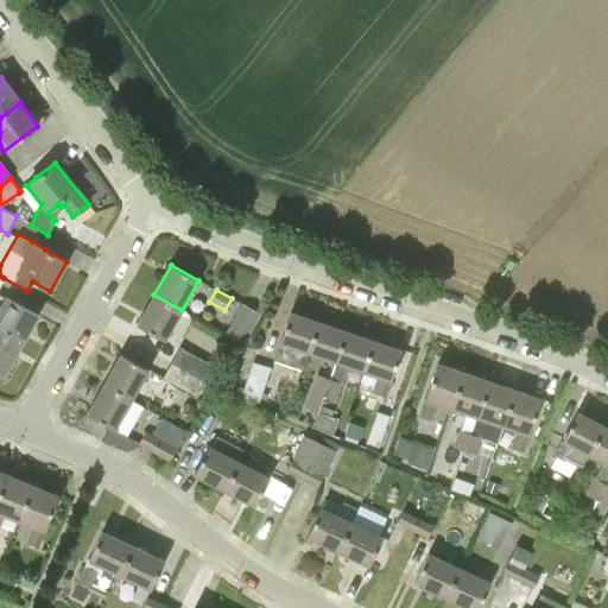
[(182,310),(153,295),(137,325),(165,341),(182,310)]
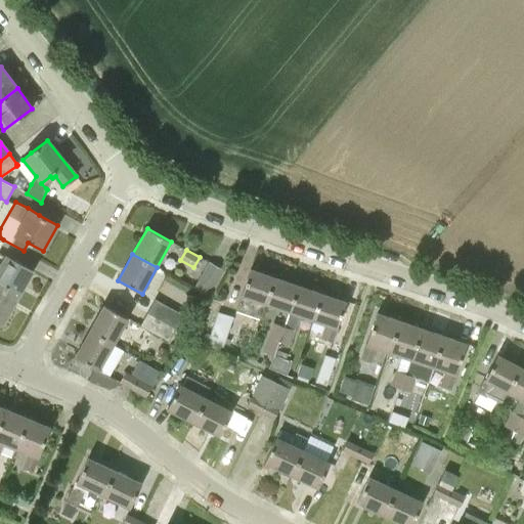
[(32,271),(4,256),(4,257),(0,264),(0,285),(18,295),(32,271)]
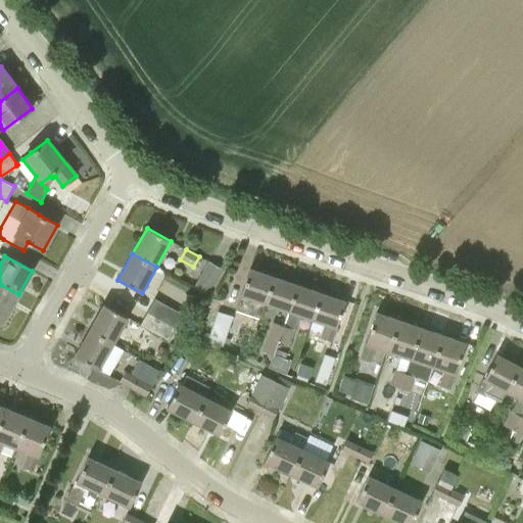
[(225,270),(208,260),(193,287),(209,296),(225,270)]
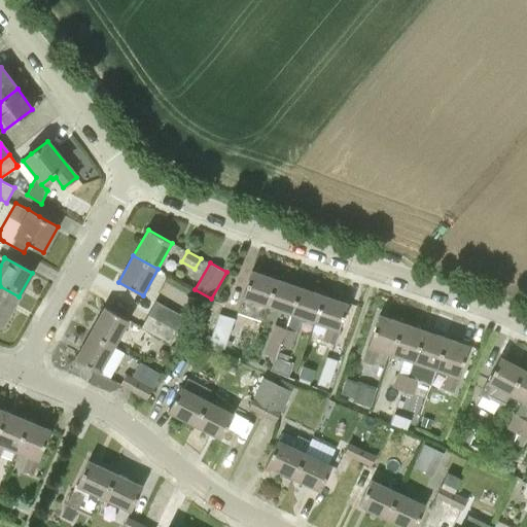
[(261,320),(266,307),(276,279),(251,271),(245,290),(242,299),(237,312),(261,320)]
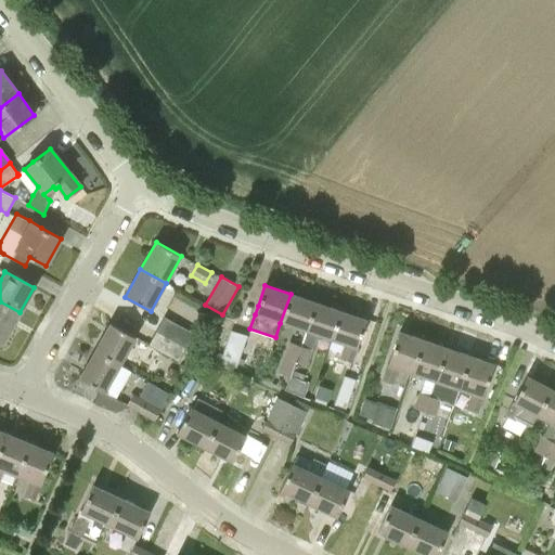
[(280,323),(294,327),(306,331),(315,302),(291,294),(280,323)]
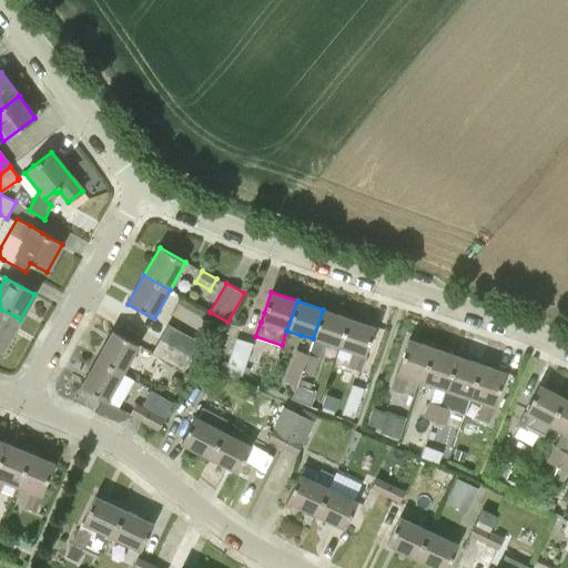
[(0,350),(2,352),(20,320),(0,308),(0,350)]
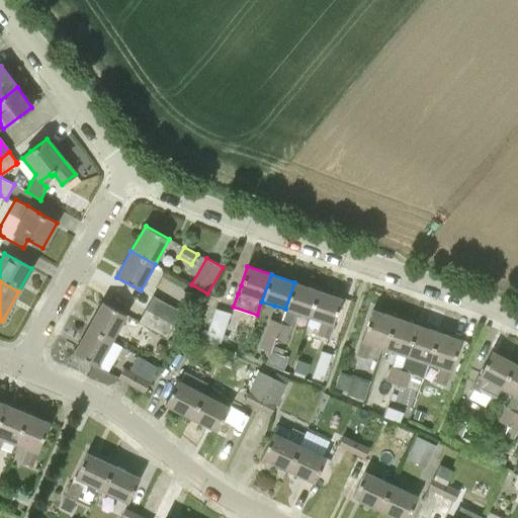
[(318,290),(294,282),(285,309),(280,322),(275,338),(286,342),(296,313),(309,318),(318,290)]
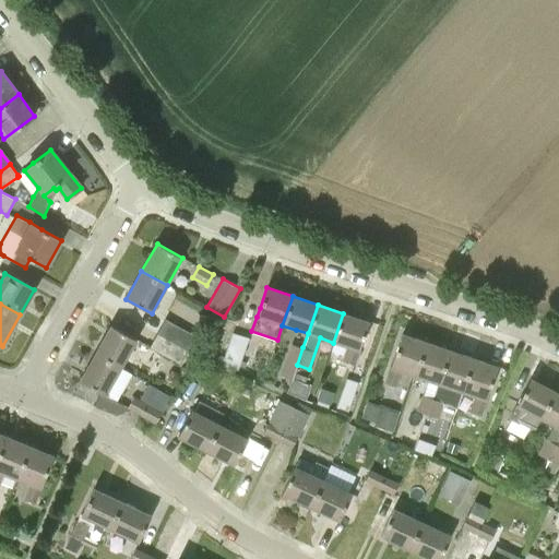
[(343,313),(333,343),(347,347),(342,361),(354,366),(359,352),(361,343),(369,322),(343,313)]
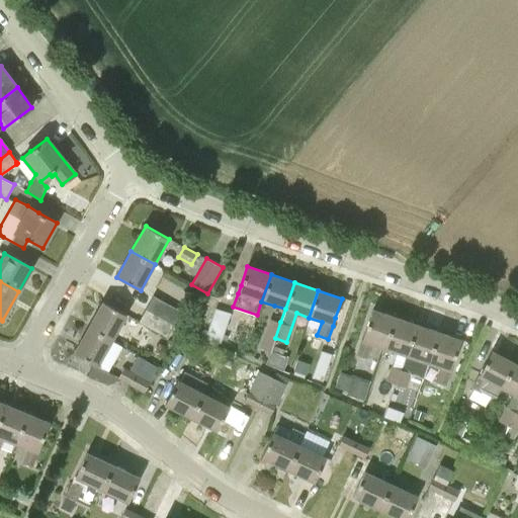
[(153,295),(146,310),(173,325),(181,312),(153,295)]
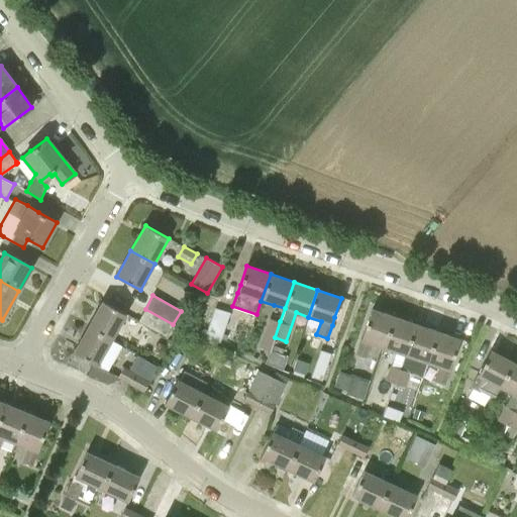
[(88,326),(112,339),(126,314),(103,301),(88,326)]
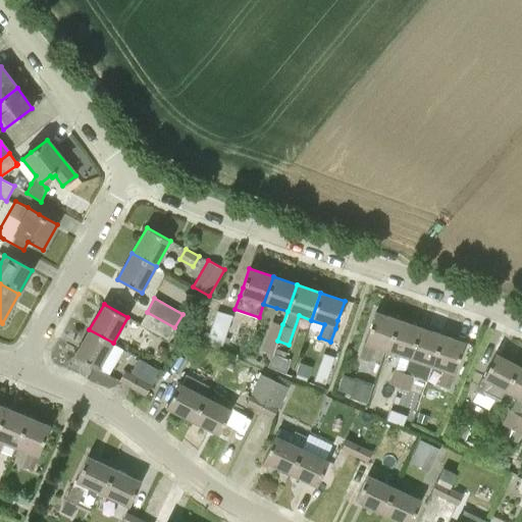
[(221,349),(232,316),(214,309),(205,332),(209,333),(205,343),(221,349)]
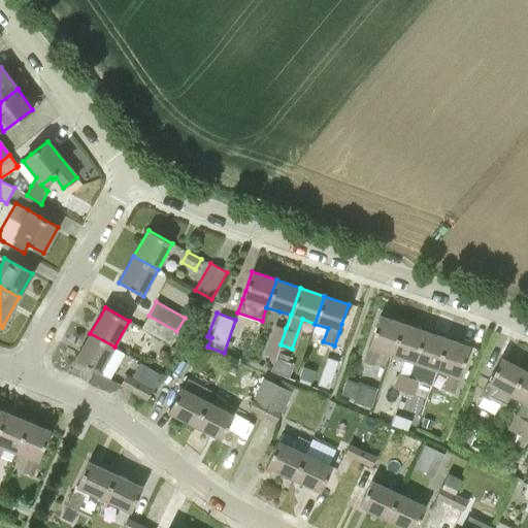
[(182,333),(176,331),(149,316),(141,327),(174,345),(182,333)]
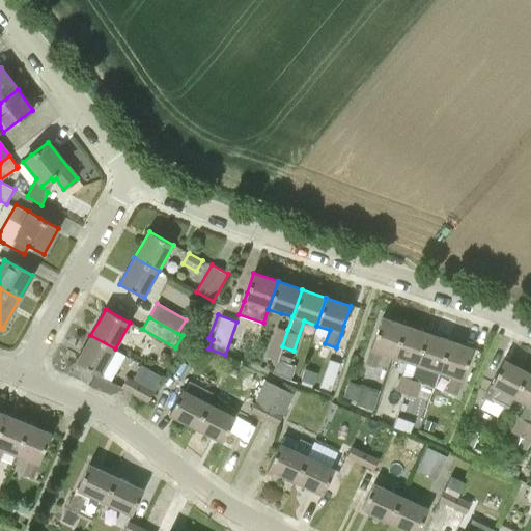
[(382,354),(393,357),(404,325),(382,317),(374,336),(369,350),(364,364),(375,369),(382,354)]
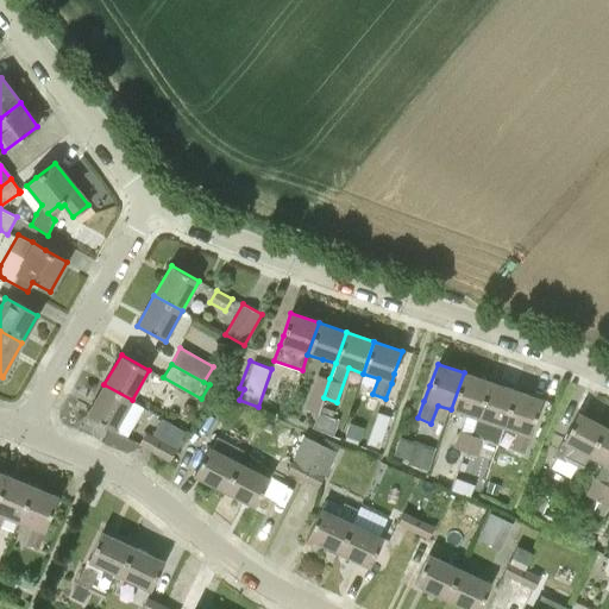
[(451,409),(465,415),(477,419),(490,382),(464,372),(451,409)]
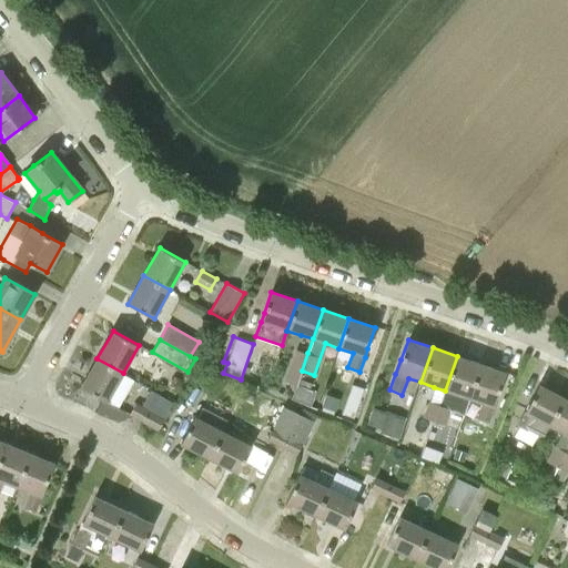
[(296,350),(285,382),(296,386),(298,379),(302,371),(307,353),(296,350)]
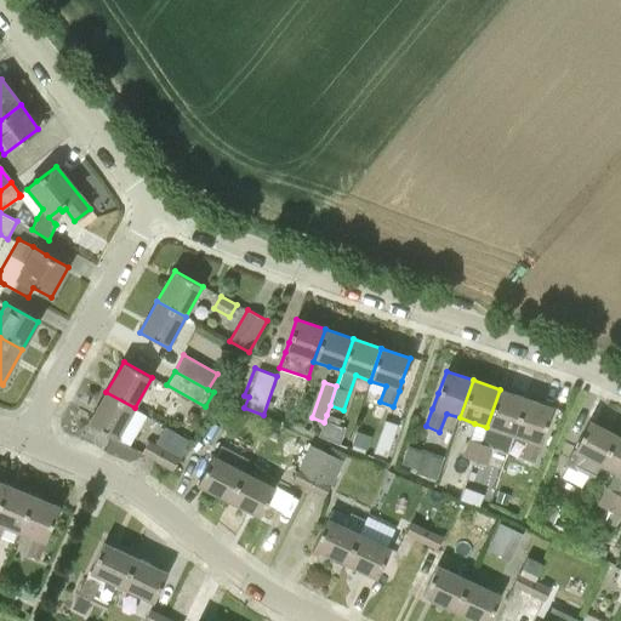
[(486,465),(493,448),(507,453),(513,437),(527,398),(500,389),(486,427),(480,444),(474,461),(486,465)]
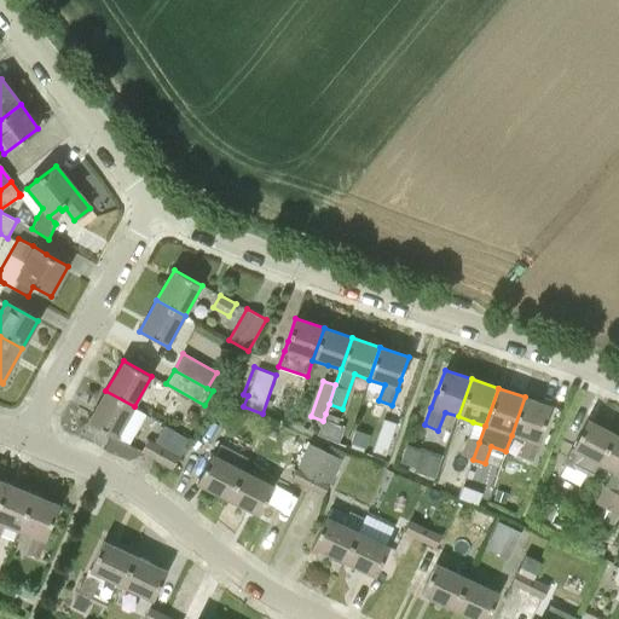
[(134,406),(105,391),(88,422),(116,438),(134,406)]
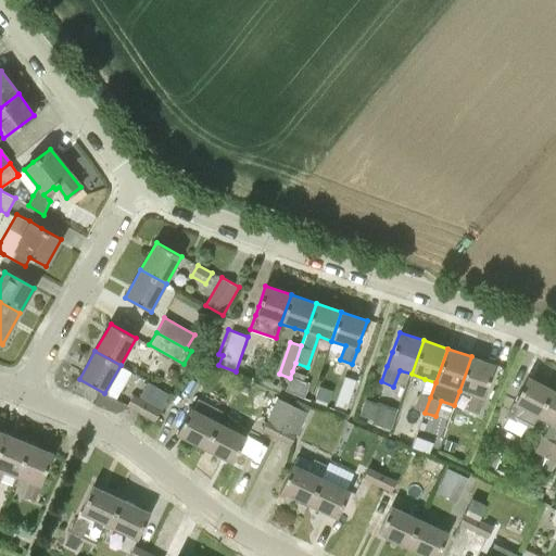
[(494,365),(471,356),(459,391),(471,394),(466,411),(478,415),(483,399),(494,365)]
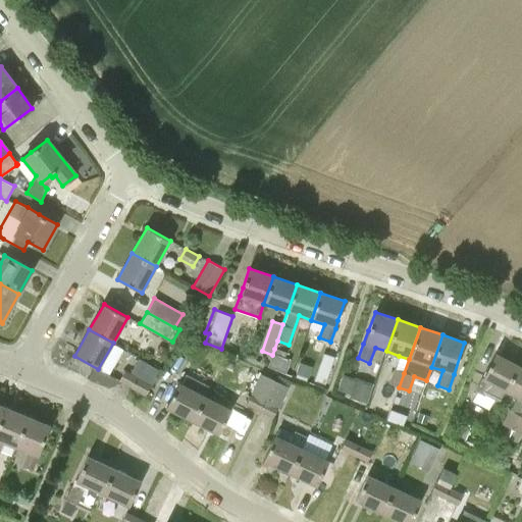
[(272,355),(268,366),(284,373),(285,372),(290,361),(283,359),(285,352),(274,349),(272,355)]
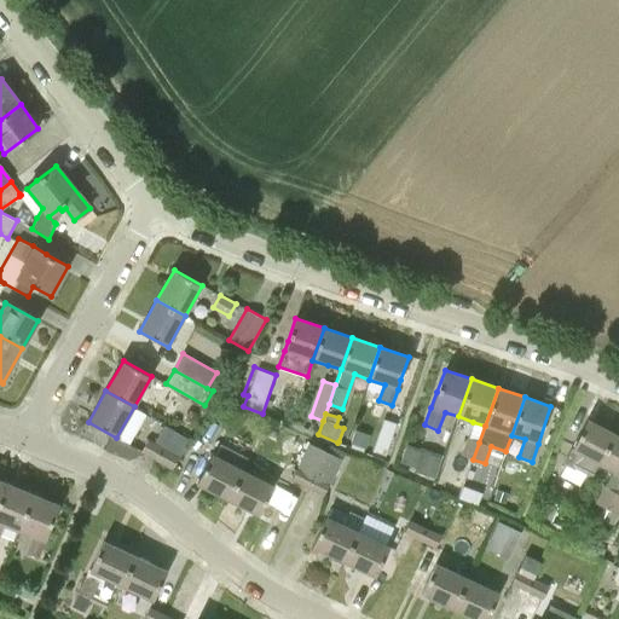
[(371,458),(388,464),(401,423),(385,418),(371,458)]
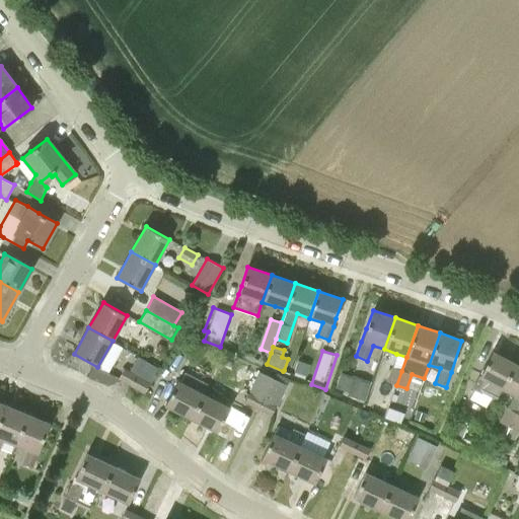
[(483,370),(472,389),(495,400),(502,388),(515,363),(493,352),(483,370)]
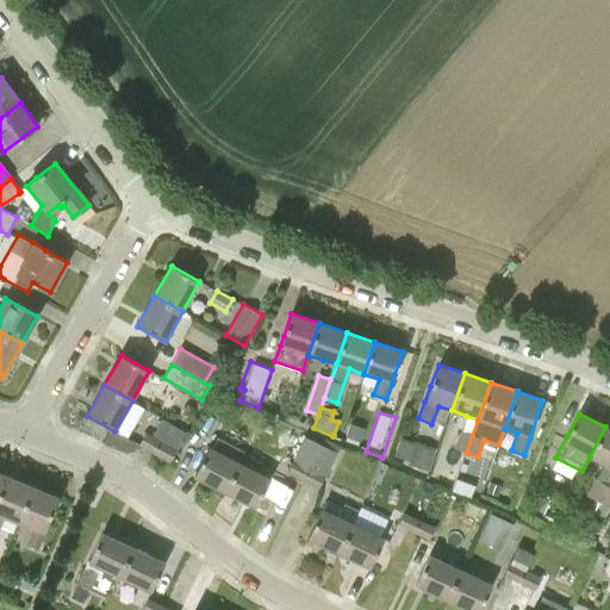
[(360,442),(365,429),(349,423),(344,437),(360,442)]
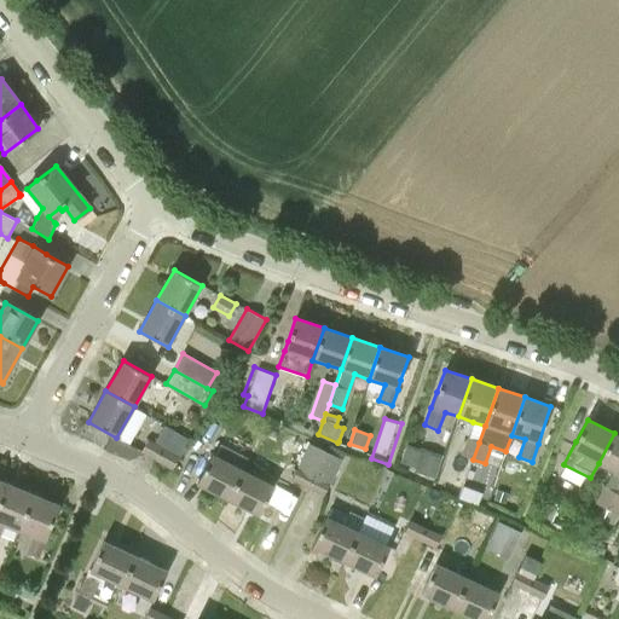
[(142,451),(172,469),(189,439),(181,433),(174,445),(161,437),(160,440),(150,435),(142,451)]
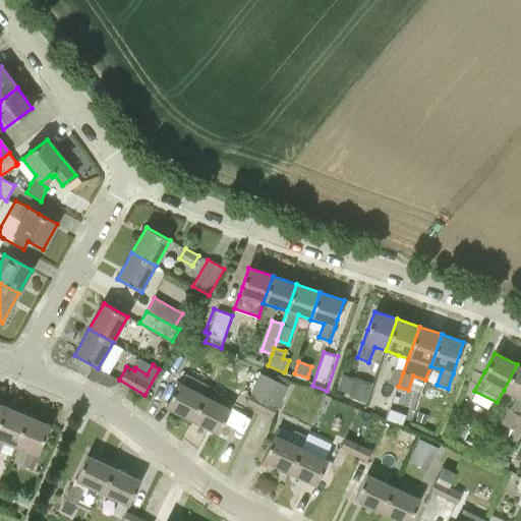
[(504,390),(515,396),(509,409),(508,409),(501,422),(512,427),(519,415),(520,410),(520,366),(517,364),(504,390)]
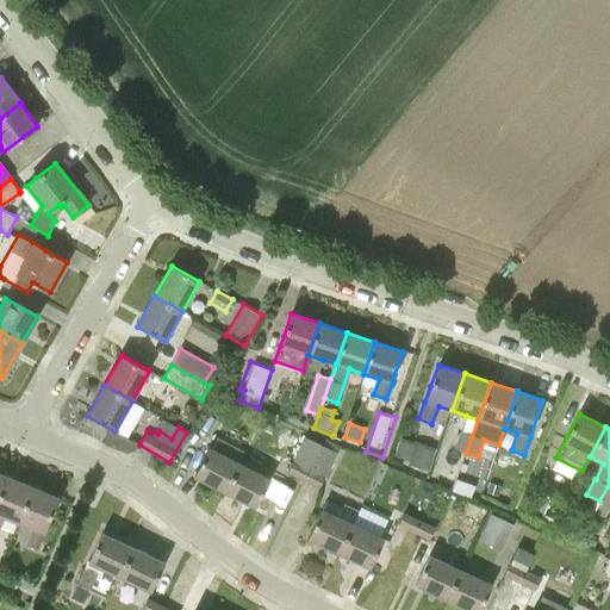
[(454,448),(466,453),(472,436),(460,431),(454,448)]
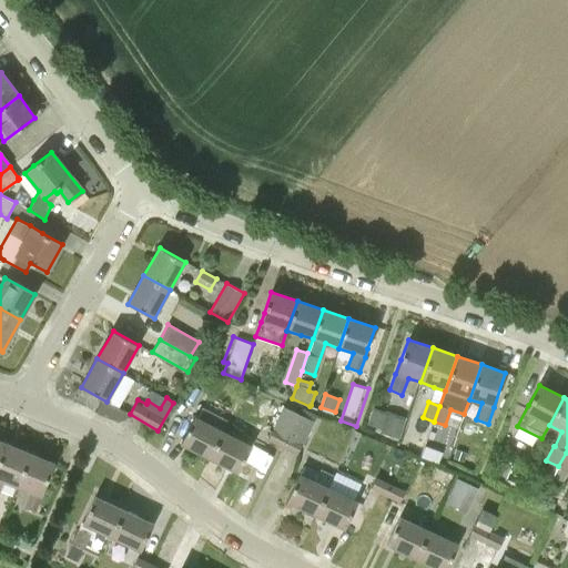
[(382,429),(388,411),(375,405),(367,424),(382,429)]
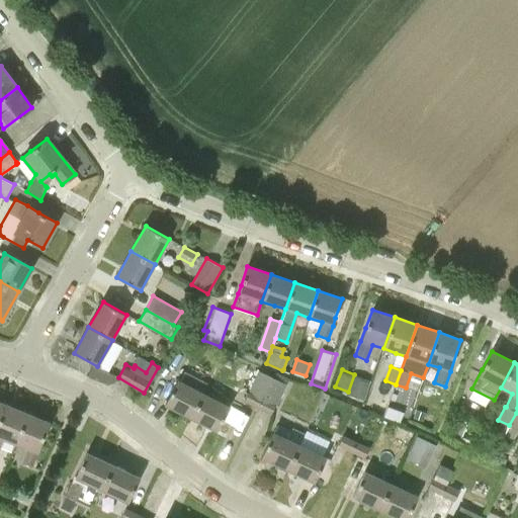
[(244,400),(258,408),(272,377),(258,370),(244,400)]
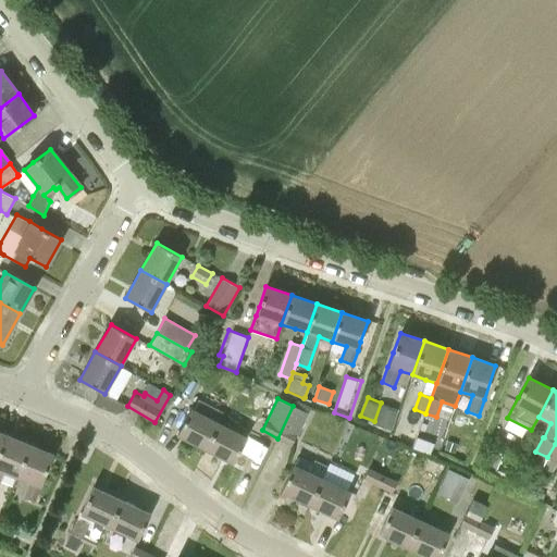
[(219,423),(217,422),(222,412),(199,400),(194,410),(190,409),(177,434),(206,449),(219,423)]
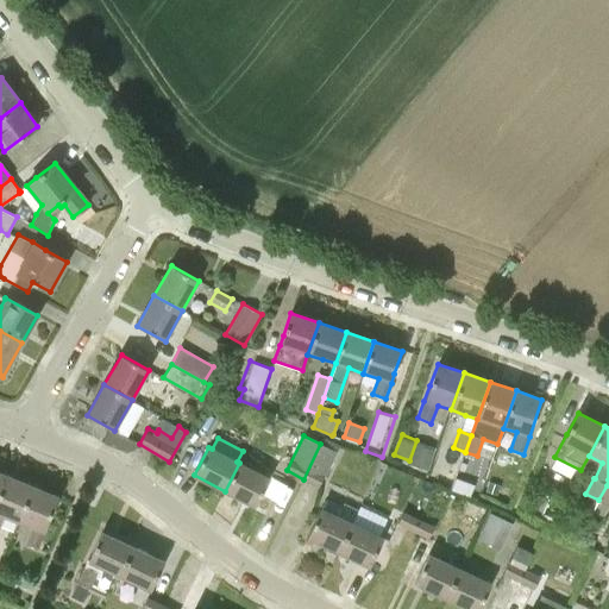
[(325,438),(321,444),(336,451),(339,445),(325,438)]
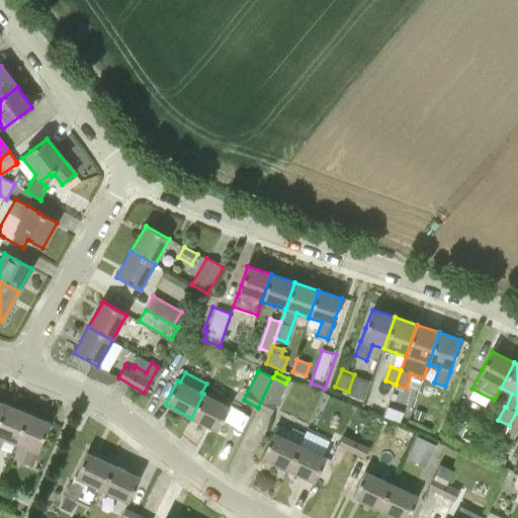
[(371,381),(354,374),(348,392),(346,396),(363,402),(371,381)]
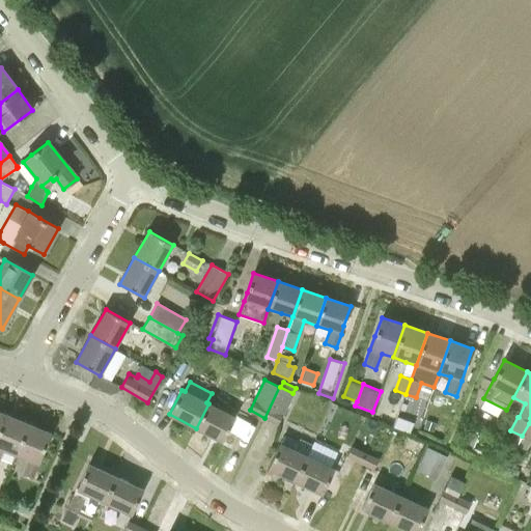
[(280,387),(279,387),(264,418),(277,424),(292,393),(280,387)]
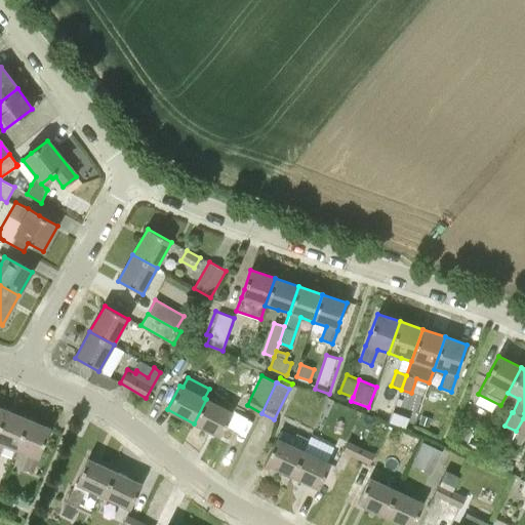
[(206,399),(194,423),(219,437),(233,413),(206,399)]
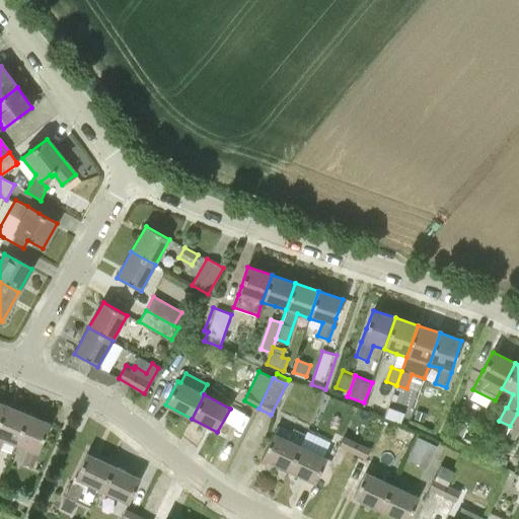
[(6,405),(0,421),(0,446),(3,440),(16,445),(28,415),(6,405)]
